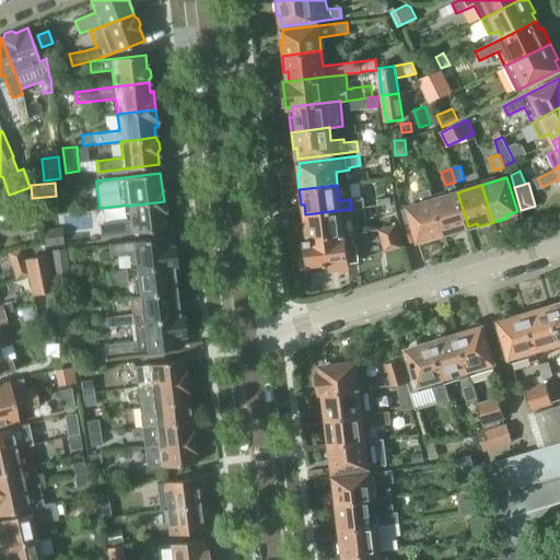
[(416,205),(401,209),(406,224),(412,222),(418,241),(429,238),(430,241),(444,236),(433,200),(433,199),(430,189),(415,194),(413,197),(416,205)]
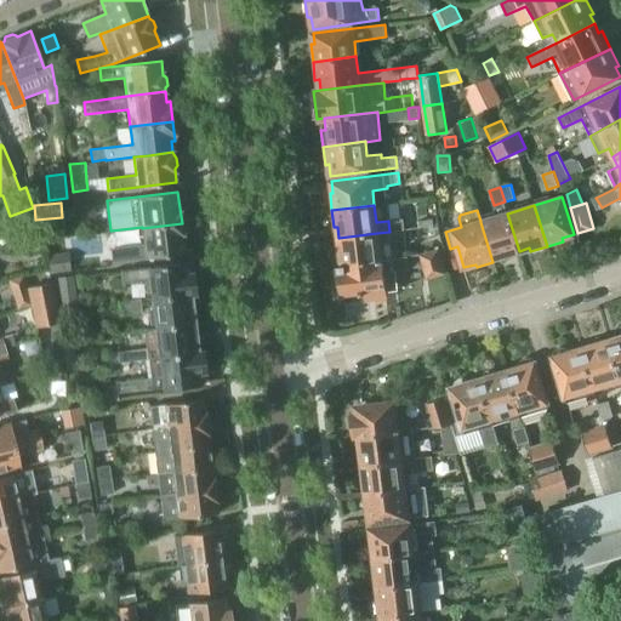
[(519,251),(507,214),(480,221),(480,222),(493,262),(510,257),(508,255),(519,251)]
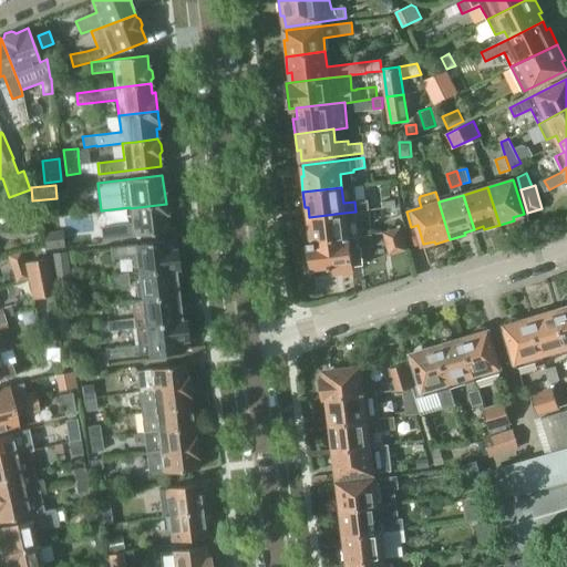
[(356,212),(370,209),(370,208),(369,199),(354,202),(356,212)]
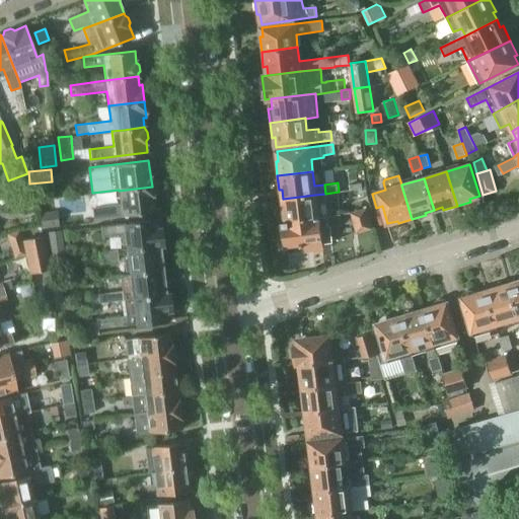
[(155,212),(152,187),(119,191),(121,204),(91,208),(93,220),(125,216),(155,212)]
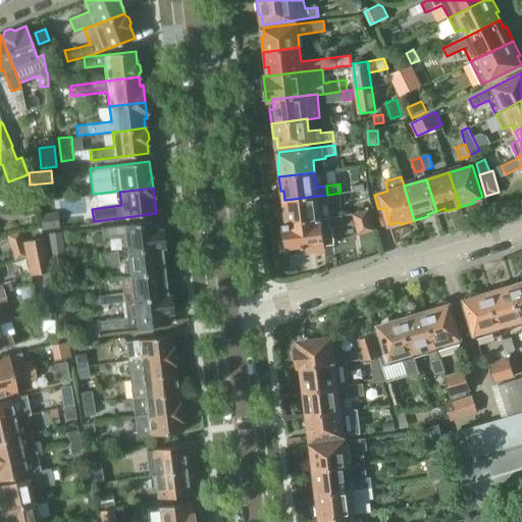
[(317,196),(284,200),(285,209),(282,209),(284,223),(283,223),(283,224),(320,219),(320,217),(318,206),(342,202),(341,193),(327,195),(317,196)]
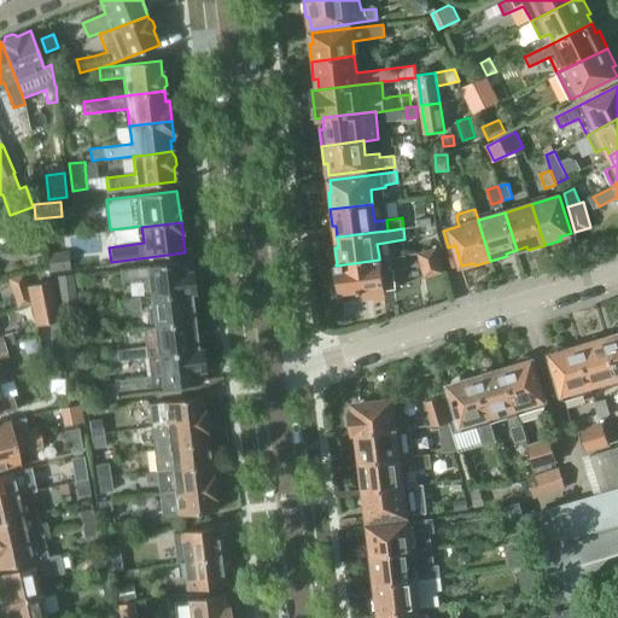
[(425,277),(443,272),(437,248),(419,252),(406,255),(407,266),(421,264),(425,277)]
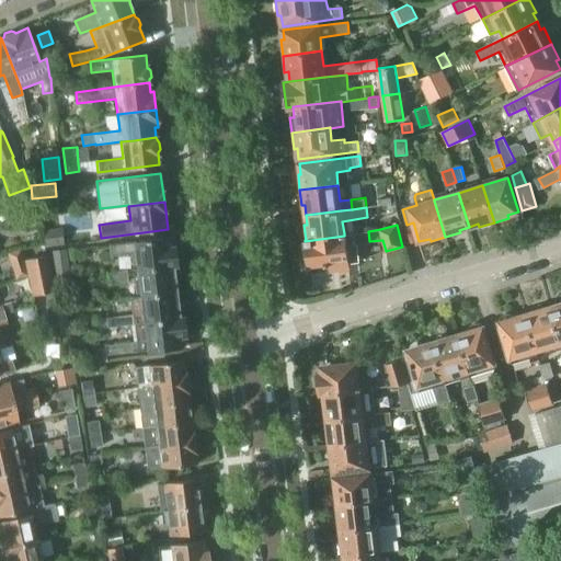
[(43,230),(45,247),(64,244),(61,228),(43,230)]
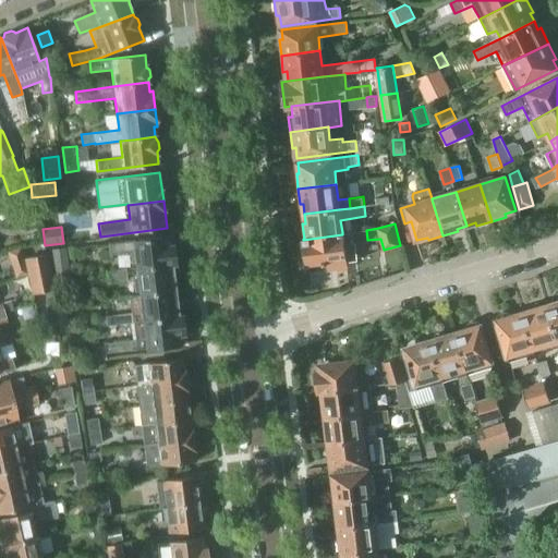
[(342,234),(303,240),(303,241),(300,241),(302,257),(305,257),(306,265),(311,264),(312,265),(324,264),(324,265),(327,264),(327,268),(349,266),(348,262),(359,261),(356,244),(367,242),(367,240),(366,230),(342,232),(342,234)]
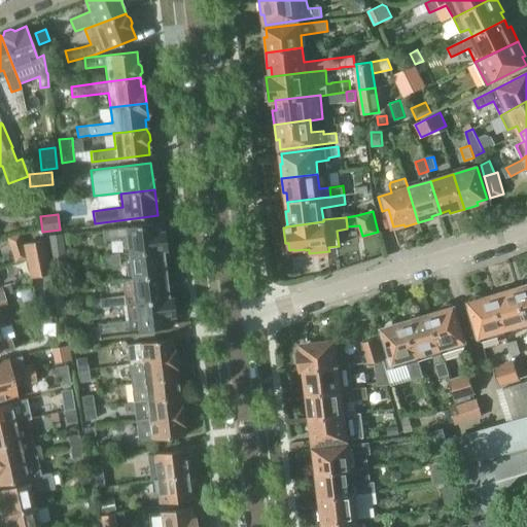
[(160,233),(159,223),(102,231),(103,240),(127,237),(129,253),(162,249),(162,250),(166,249),(164,232),(160,233)]
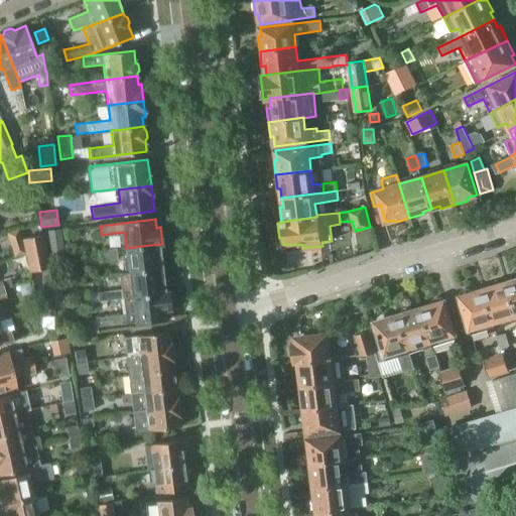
[(14,257),(26,254),(25,253),(18,229),(6,233),(14,257)]
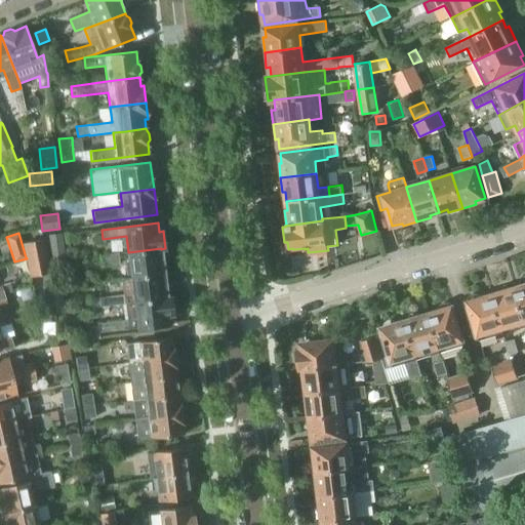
[(61,234),(48,235),(51,260),(64,259),(61,234)]
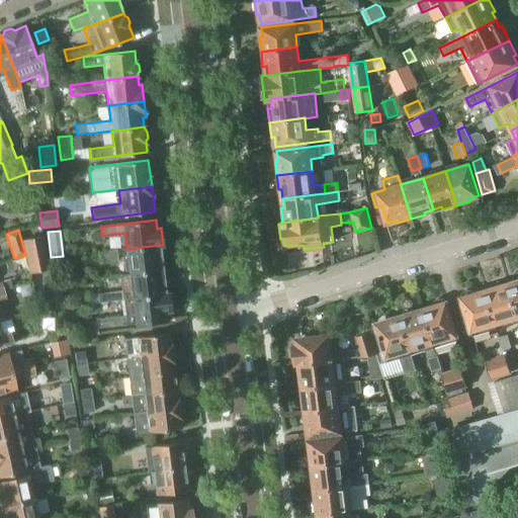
[(25,254),(26,255),(30,273),(49,269),(42,236),(23,240),(25,254)]
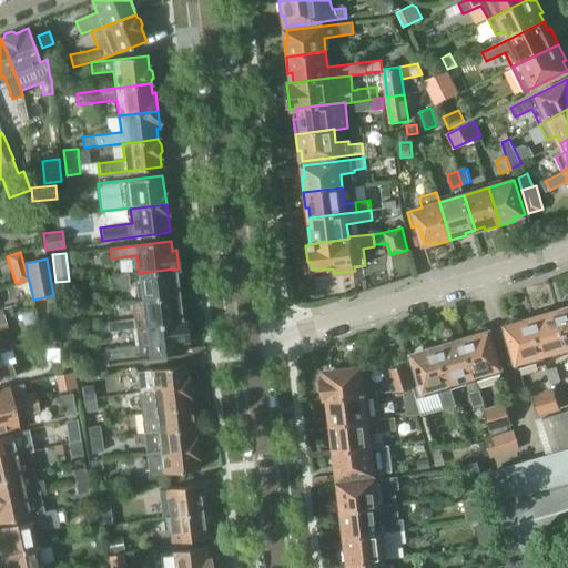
[(142,301),(181,295),(179,279),(175,279),(174,270),(174,269),(139,273),(142,301)]
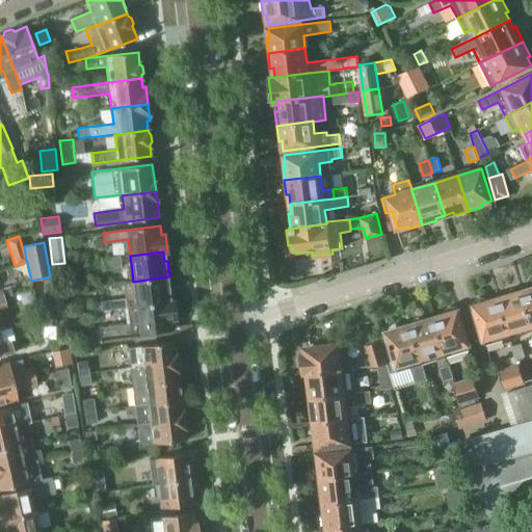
[(122,266),(121,257),(106,258),(107,268),(122,266)]
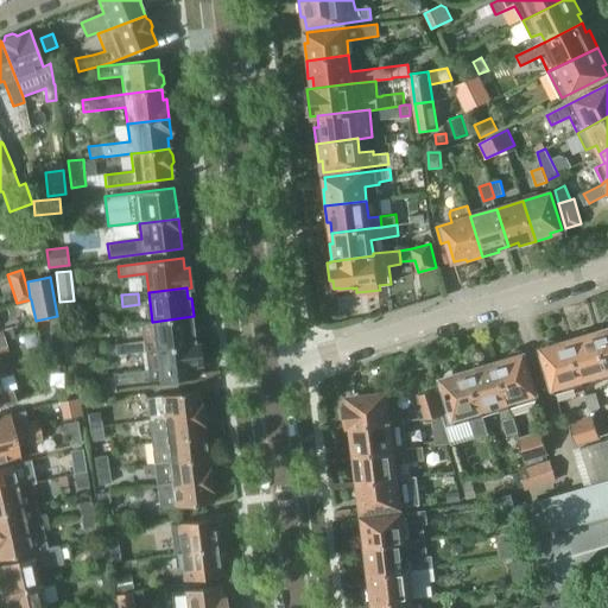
[(194,347),(194,344),(192,335),(196,334),(194,316),(152,322),(141,323),(144,342),(114,346),(115,356),(146,352),(194,347)]
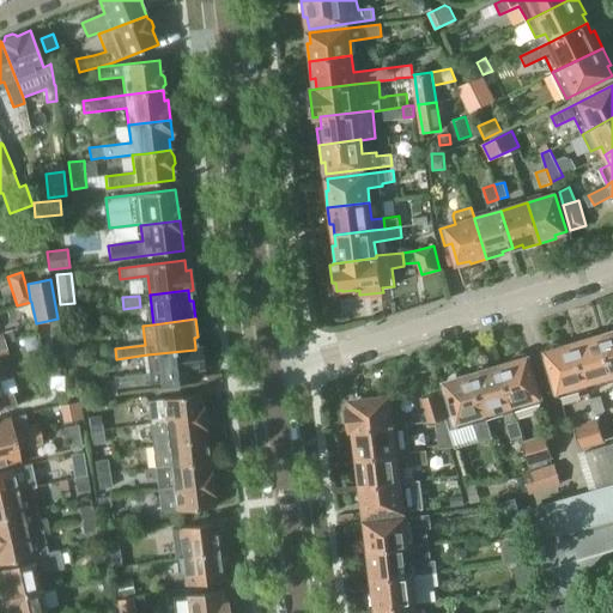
[(612,325),(612,326),(611,328),(611,329),(611,332),(611,334),(602,337),(612,372),(612,325)]
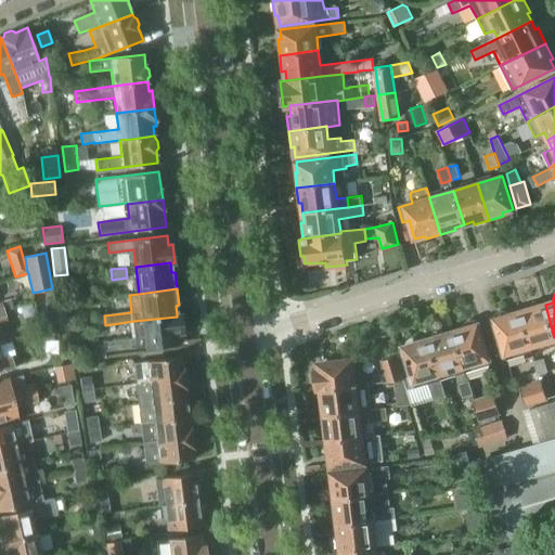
[(0,312),(4,311),(13,308),(10,298),(0,301),(0,312)]
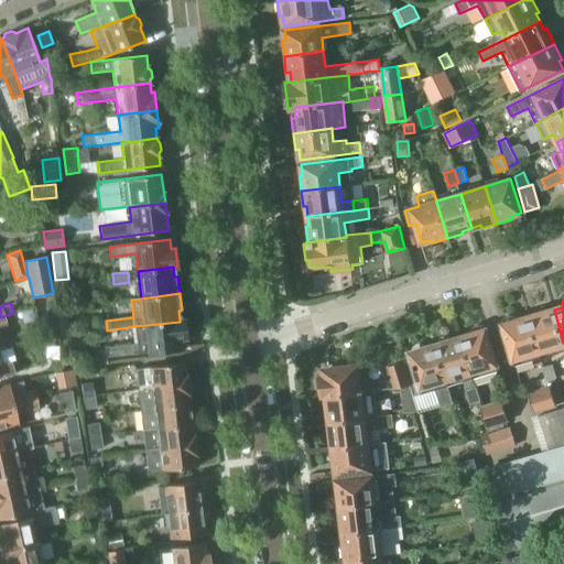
[(563,350),(563,343),(554,310),(551,310),(550,307),(549,306),(548,306),(546,305),(544,305),(542,305),(541,305),(540,306),(539,307),(538,308),(537,311),(537,313),(537,314),(529,316),(541,358),(563,350)]
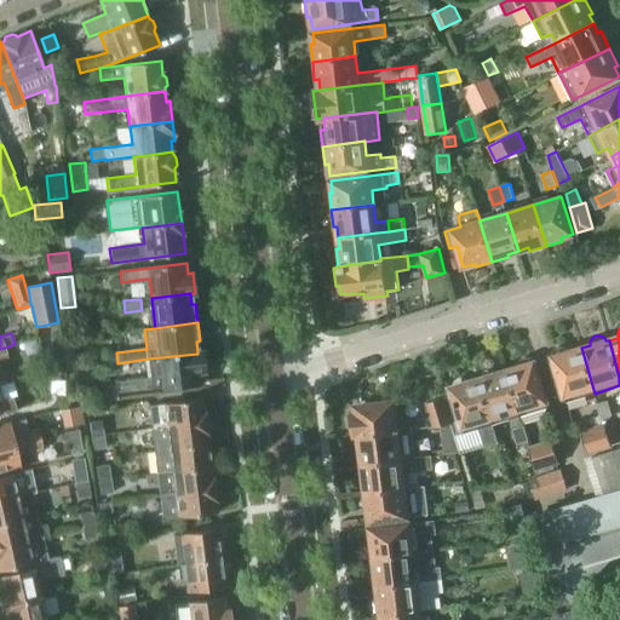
[(552,356),(567,402),(595,394),(581,348),(569,352),(568,350),(567,349),(564,348),(563,346),(562,346),(558,346),(556,348),(555,349),(554,350),(552,352),(552,354),(552,356)]
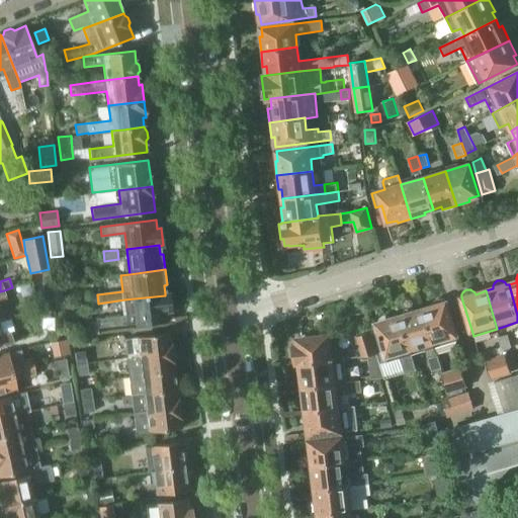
[(98,334),(98,329),(168,320),(167,311),(171,311),(169,293),(165,293),(165,295),(124,299),(126,316),(96,319),(97,321),(88,322),(89,335),(98,334)]
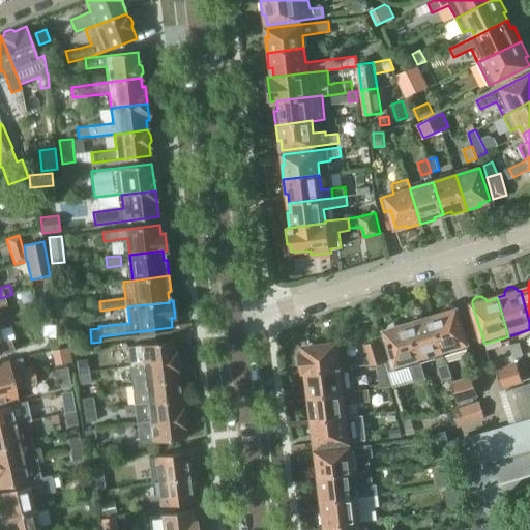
[(434,317),(445,355),(469,348),(457,310),(455,307),(454,306),(453,305),(451,304),(449,304),(447,305),(446,306),(445,307),(443,310),(443,312),(443,314),(434,317)]
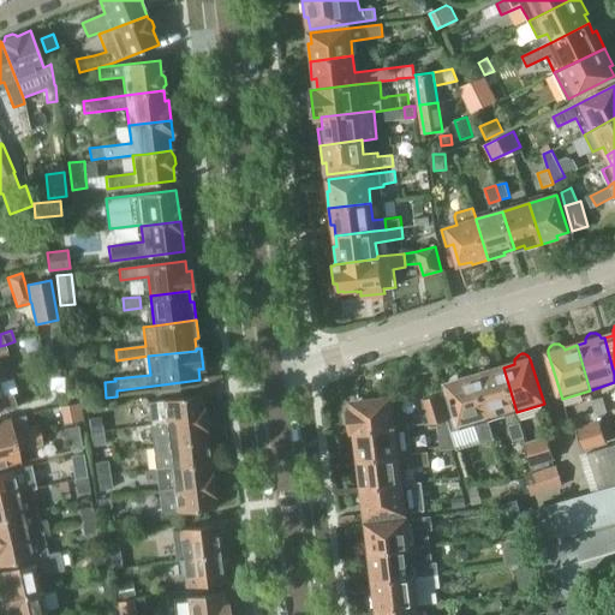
[(476,376),(489,421),(517,412),(503,368),(491,371),(490,369),(489,368),(488,366),(487,365),(484,365),(482,365),(479,366),(478,368),(477,369),(476,371),(476,374),(476,375),(476,376)]
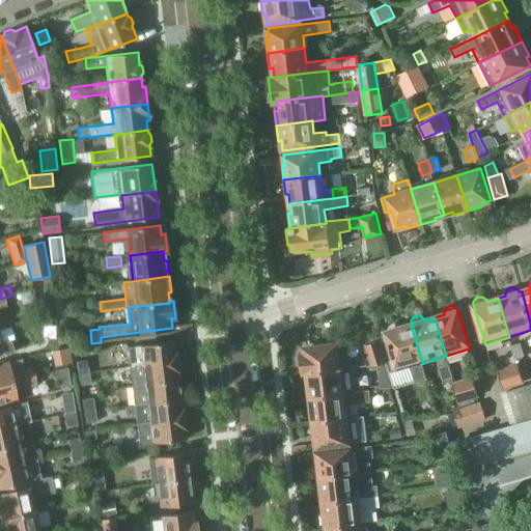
[(422,363),(411,325),(401,328),(400,326),(399,325),(398,324),(397,324),(395,323),(394,323),(393,323),(391,324),(389,325),(388,327),(388,328),(387,330),(388,332),(386,332),(388,337),(380,340),(387,363),(394,361),(397,370),(410,367),(415,383),(427,380),(422,363)]
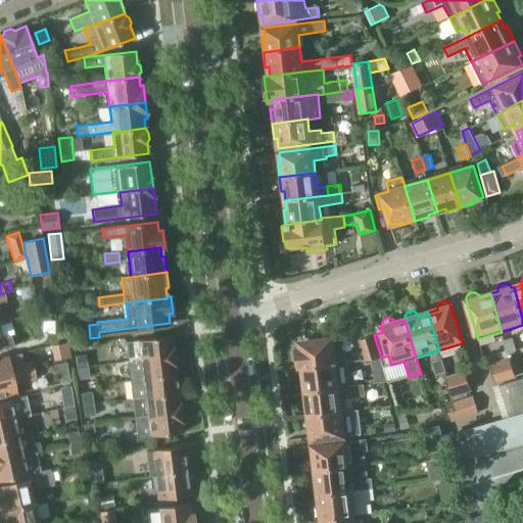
[(0,328),(0,350),(14,346),(10,336),(3,338),(0,328)]
